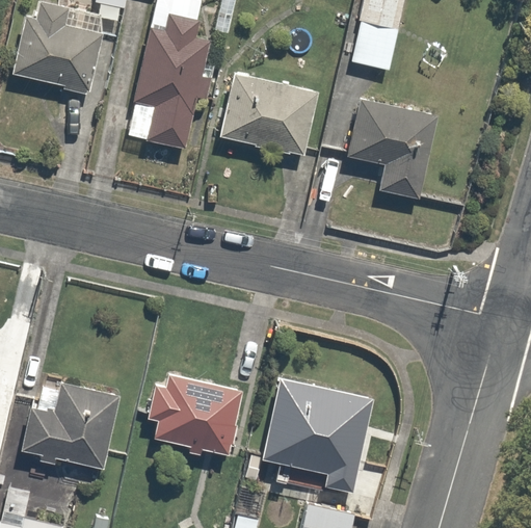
[(97,0),(96,5),(124,11),(126,0),(97,0)]
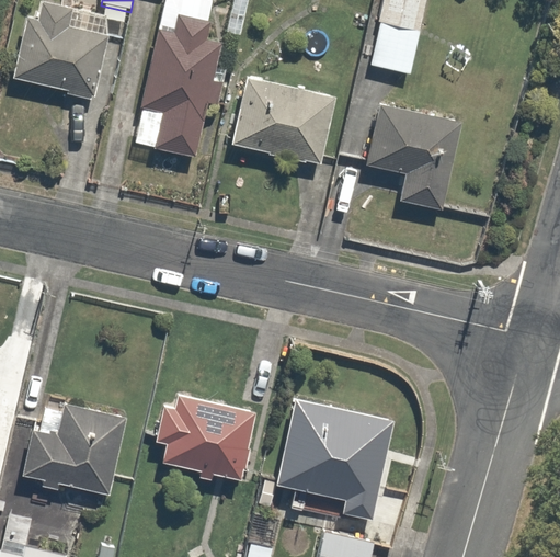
[(248,0),(231,0),(227,41),(243,43),(248,0)]
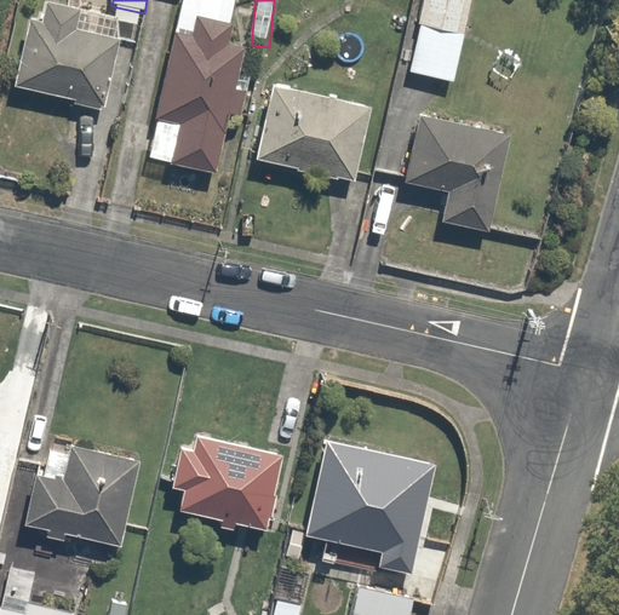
[(470,0),(420,0),(407,73),(454,82),(470,0)]
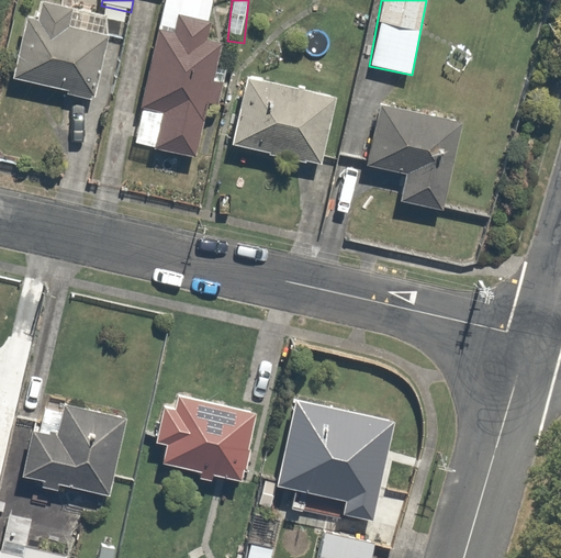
[(13,84),(97,98),(112,15),(41,3),(37,20),(25,18),(13,84)]
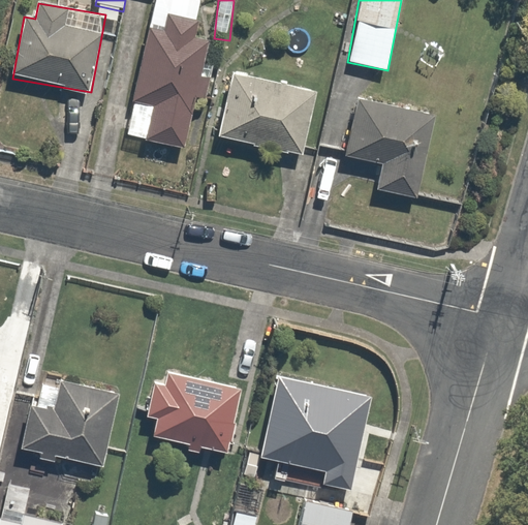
[(166,29),(150,26),(128,134),(188,147),(209,41),(196,38),(199,20),(169,13),(166,29)]
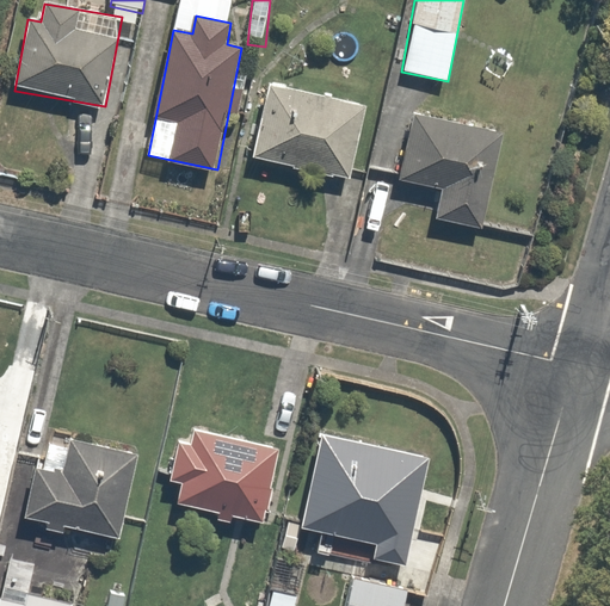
[(364,109),(269,90),(256,159),(351,178),(364,109)]
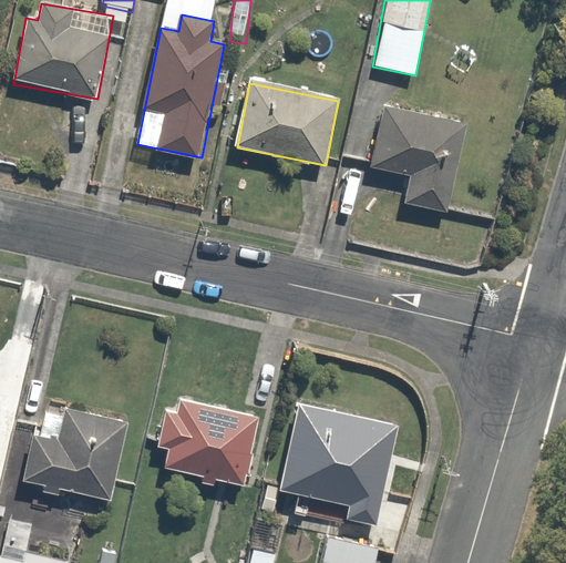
[(466,124),(386,108),(374,169),(408,175),(401,204),(449,214),(466,124)]
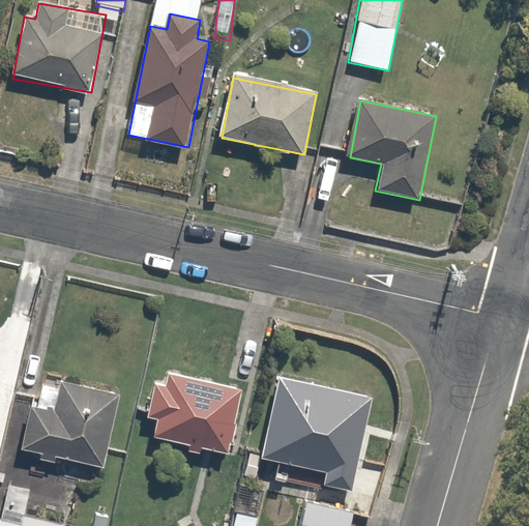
[(244,390),(172,375),(170,385),(154,381),(147,415),(158,417),(154,436),(177,440),(175,451),(211,459),(213,449),(236,455),(242,427),(237,425),(244,390)]
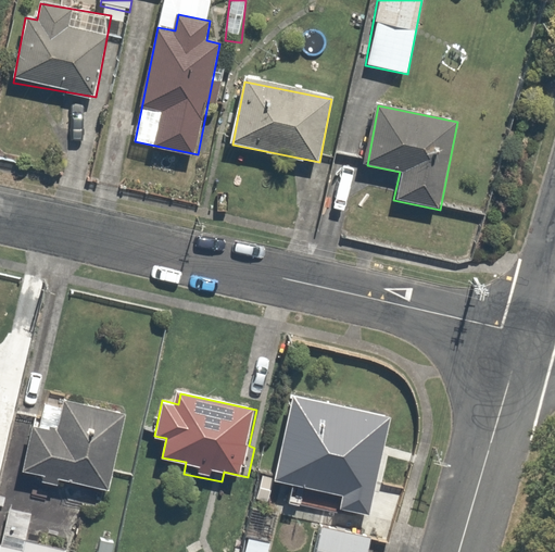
[(339,511),(371,518),(379,481),(367,478),(371,456),(347,451),(355,411),(294,397),(276,478),(343,493),(339,511)]
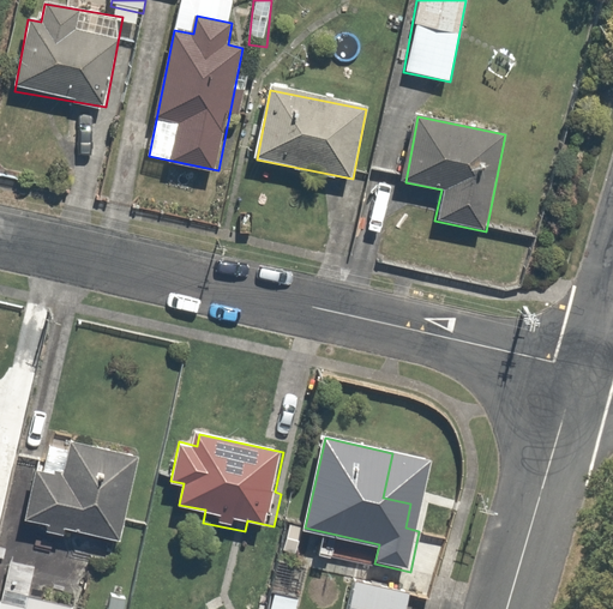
[(139,458),(70,442),(61,475),(35,469),(23,518),(44,524),(42,536),(67,542),(70,531),(120,543),(139,458)]
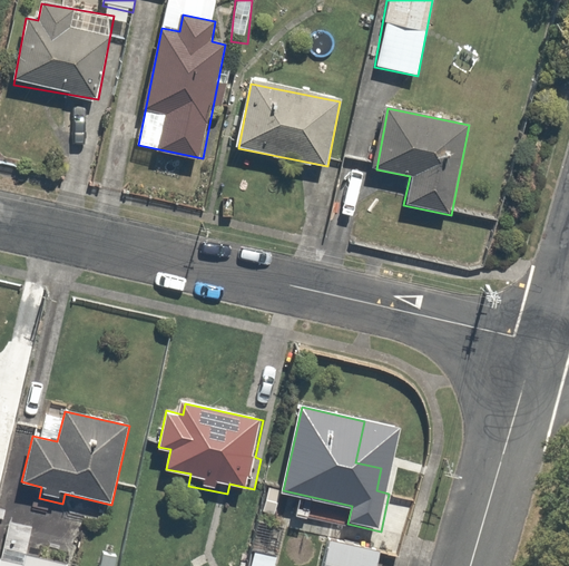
[(69,565),(26,556),(31,527),(8,523),(0,560),(0,565),(69,565)]
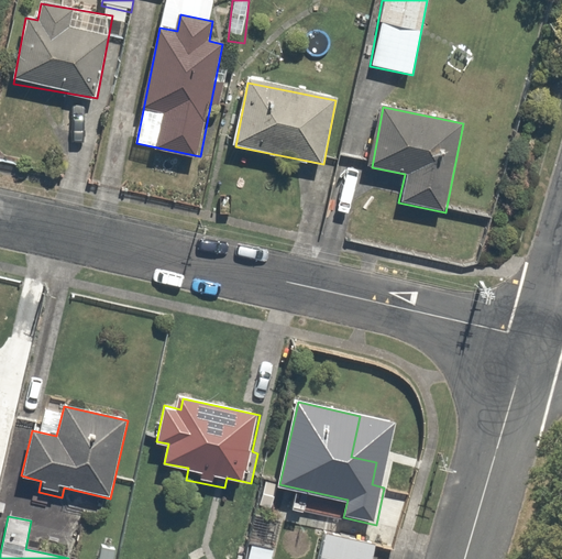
[(383,558),(384,538),(320,536),(318,558),(383,558)]
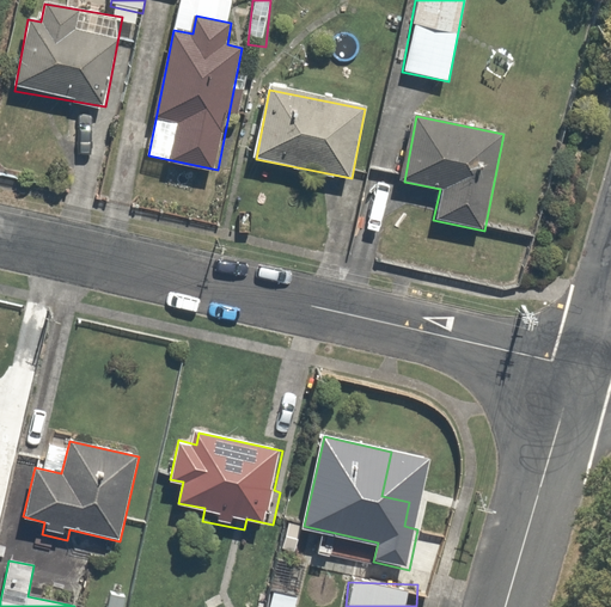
[(293,606),(295,596),(274,594),(272,606),(293,606)]
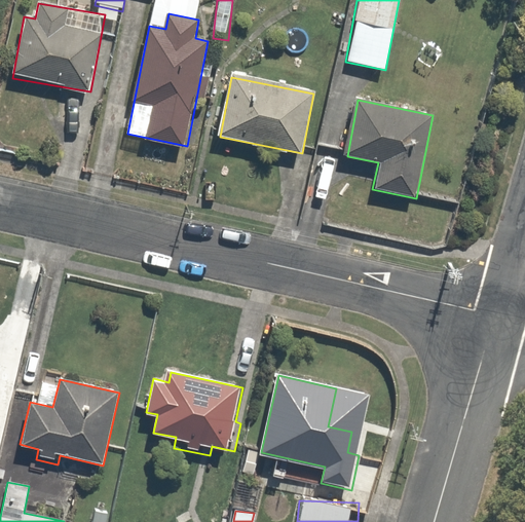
All buildings are outlined.
